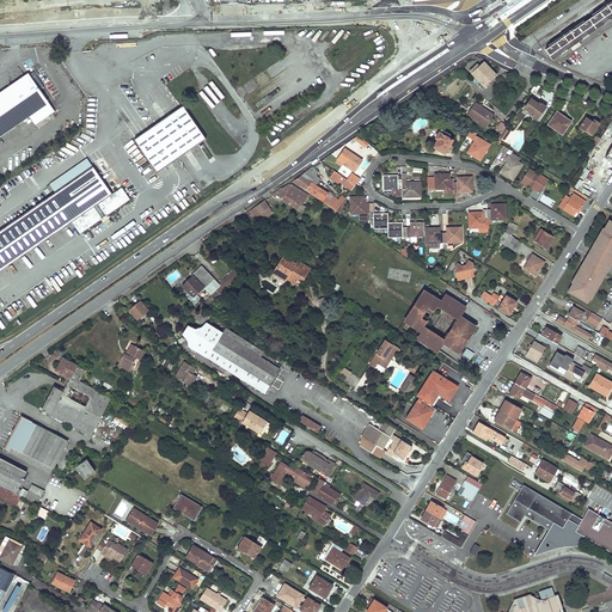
[(601,10),(611,1),(611,0),(609,0),(599,7),(601,10)]
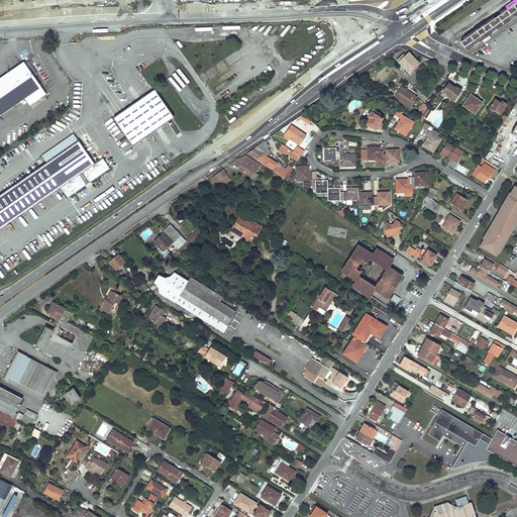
[(469,36),(460,41),(467,50),(482,39),(483,38),(488,35),(516,14),(516,1),(508,8),(506,6),(504,8),(505,10),(490,21),(488,19),(485,20),(487,23),(471,34),(469,31),(467,33),(469,36)]
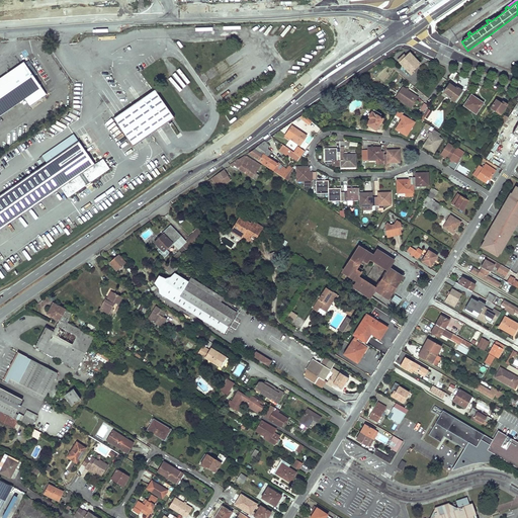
[(471,34),(488,23),(486,20),(469,31),(471,34)]
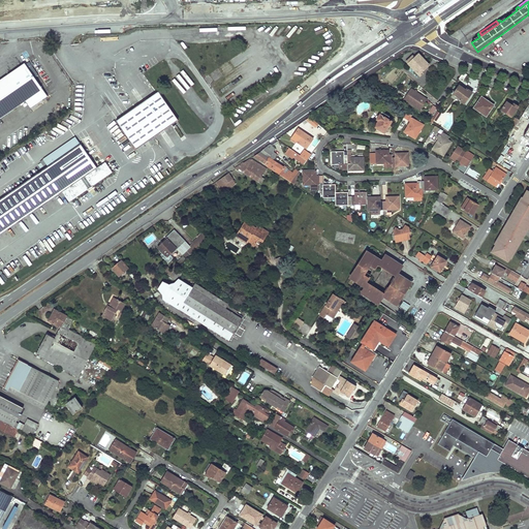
[(412,56),(406,61),(407,63),(417,74),(428,65),(417,54),(413,58),(412,56)]
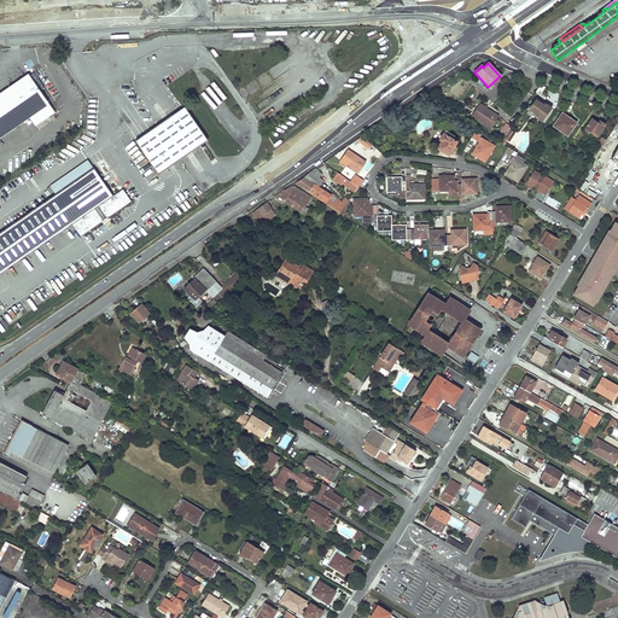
[(0,138),(30,117),(35,126),(56,112),(50,104),(60,97),(40,69),(30,76),(29,75),(0,94),(0,138)]
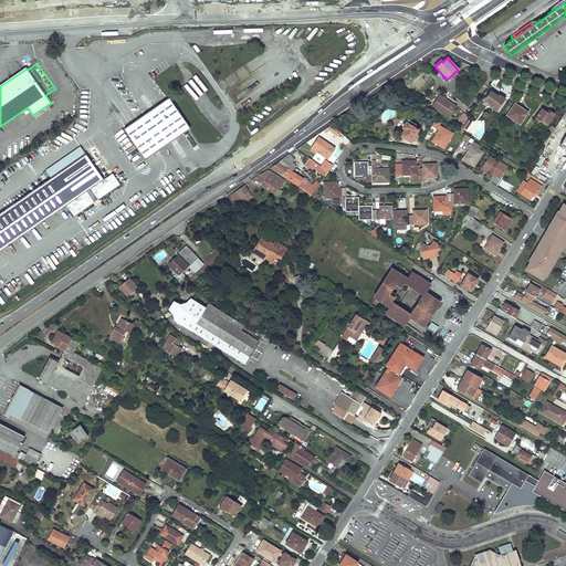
[(491,92),(484,101),(492,105),(491,107),(495,111),(504,98),(499,95),(498,96),(491,92)]
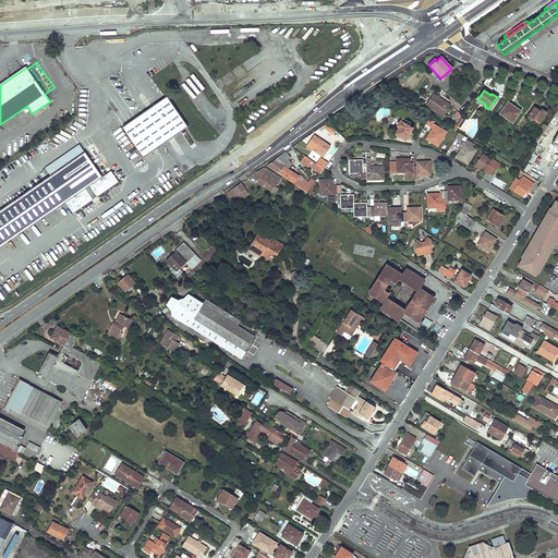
[(450,106),(433,94),(425,105),(441,117),(450,106)]
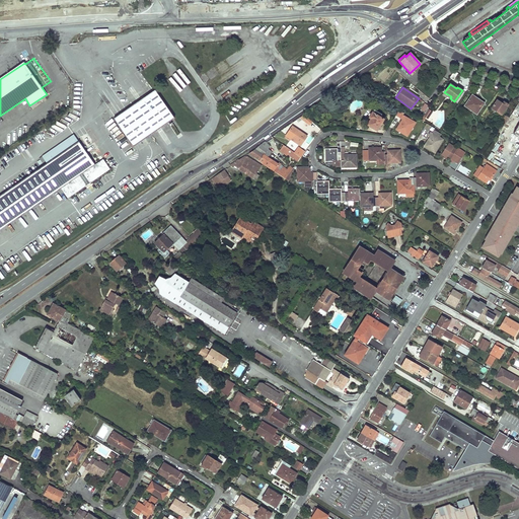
[(154,89),(114,118),(133,146),(173,118),(154,89)]
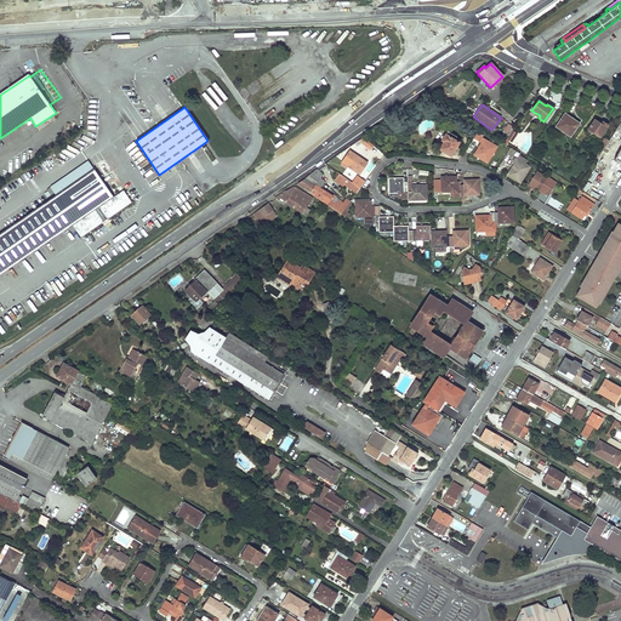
[(564,114),(556,126),(570,137),(580,124),(564,114)]
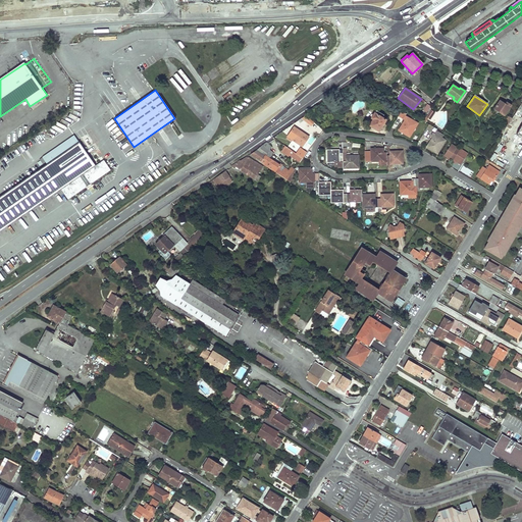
[(500,101),(494,108),(505,115),(511,105),(507,103),(505,104),(500,101)]
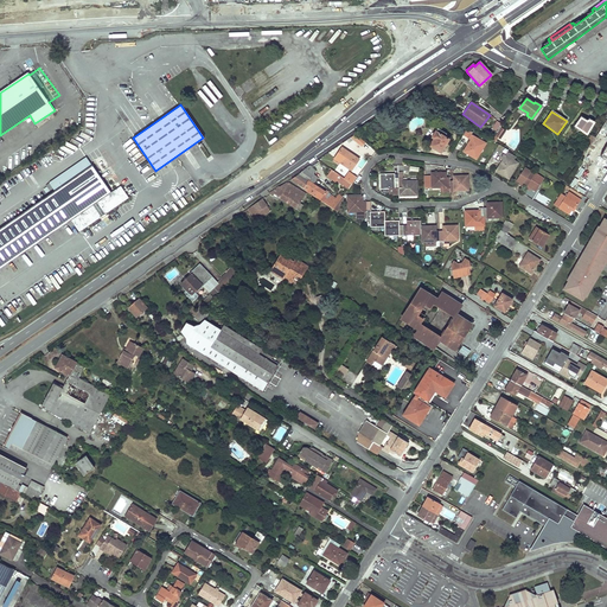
[(438,128),(433,136),(435,139),(430,146),(441,152),(448,139),(445,136),(447,134),(438,128)]
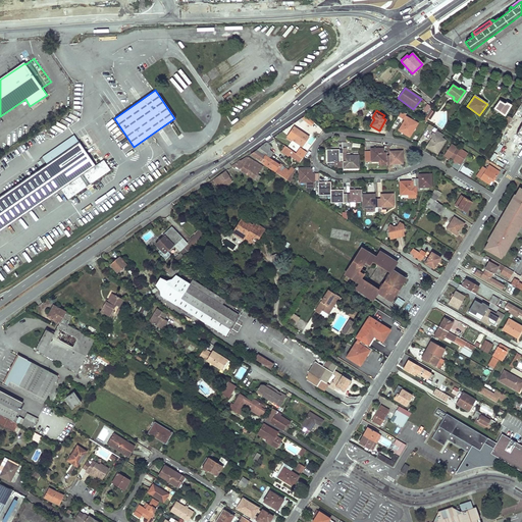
[(431,110),(423,121),(425,122),(427,118),(429,119),(434,112),(431,110)]
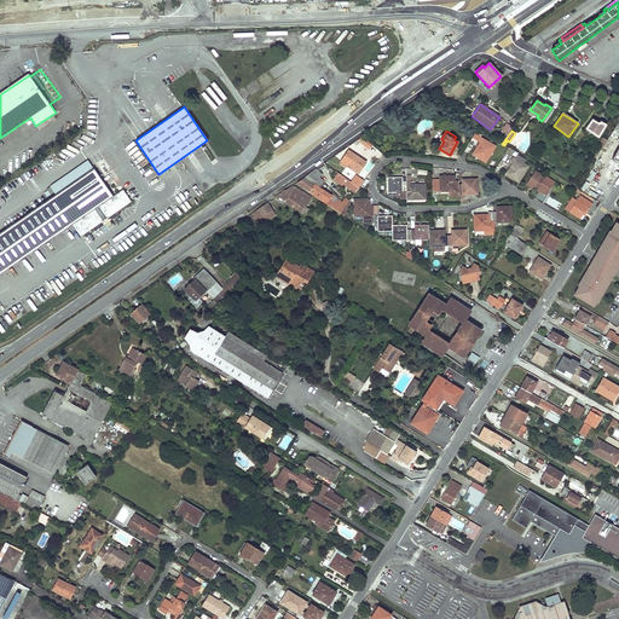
[(480,138),(478,142),(480,143),(473,155),(484,161),(489,154),(490,155),(496,146),(480,138)]
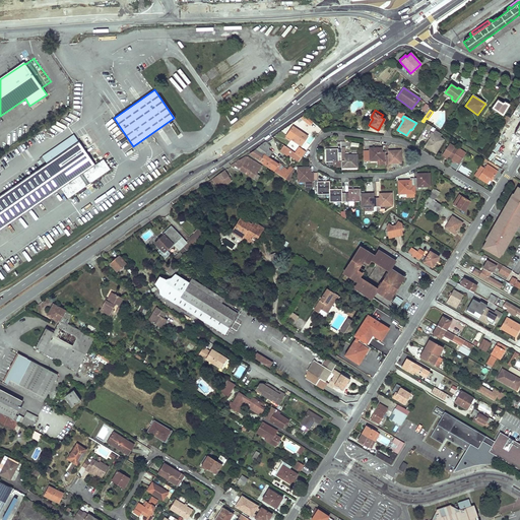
[(506,125),(501,133),(505,135),(511,126),(507,123),(506,125)]
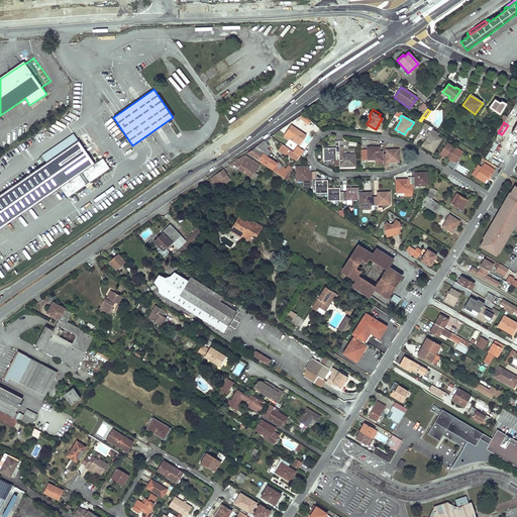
[(291,126),(285,135),(286,135),(284,137),(288,139),(289,137),(299,144),(305,135),(291,126)]
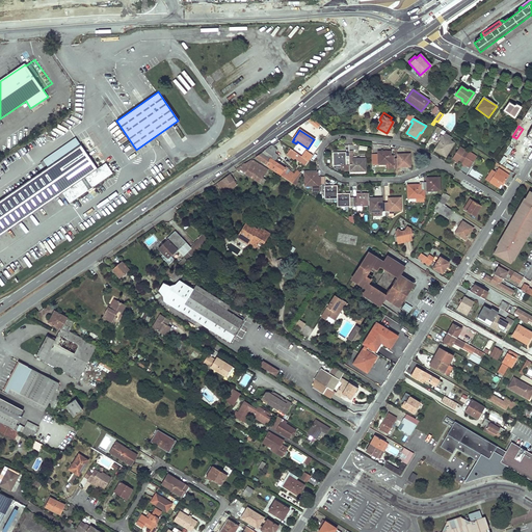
[(441,140),(434,150),(444,156),(449,149),(450,150),(454,143),(447,138),(448,136),(444,133),(442,136),(441,135),(439,138),(441,140)]
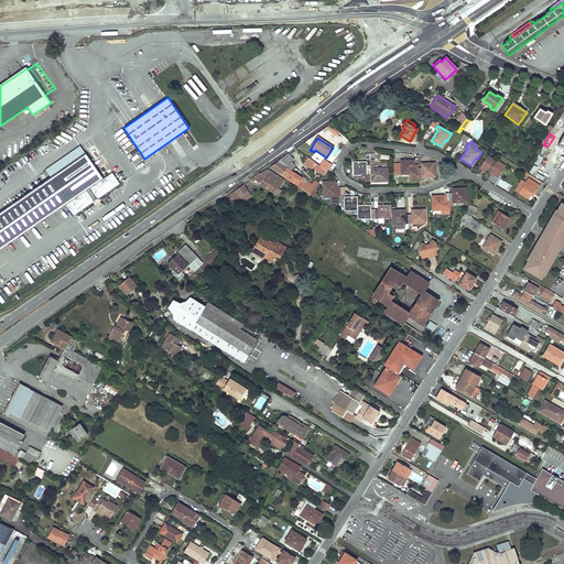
[(51,177),(86,153),(80,145),(45,170),(51,177)]
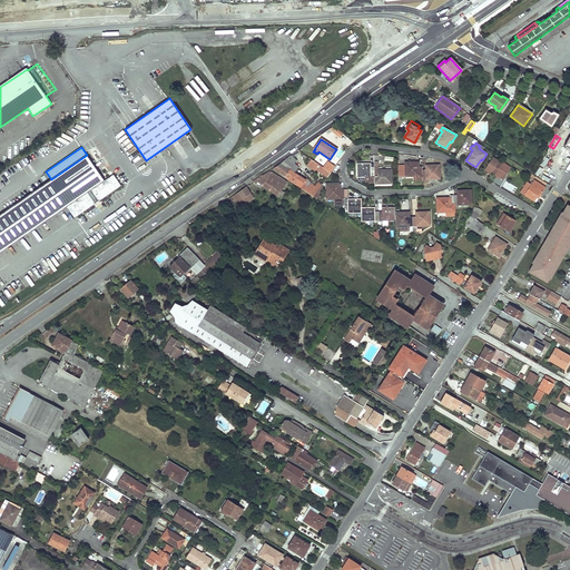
[(323,160),(313,154),(310,158),(320,165),(323,160)]
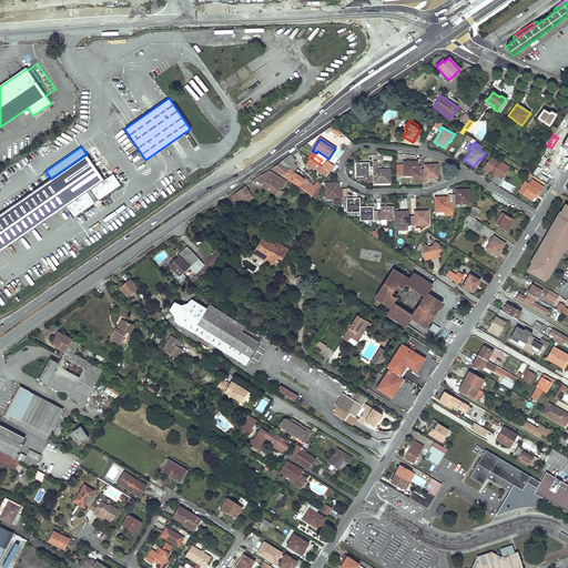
[(51,179),(0,213),(0,251),(67,206),(74,217),(121,185),(113,174),(104,180),(87,154),(51,179)]
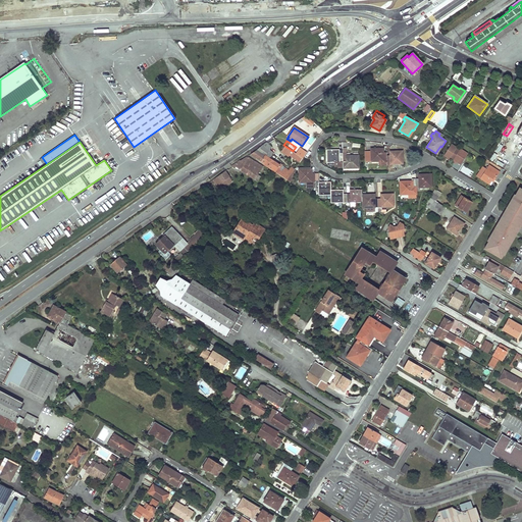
[(266,143),(251,154),(264,163),(263,164),(286,179),(290,175),(292,173),(289,171),(284,168),(282,172),(276,169),(279,165),(269,158),(273,153),(269,150),(271,147),(266,143)]
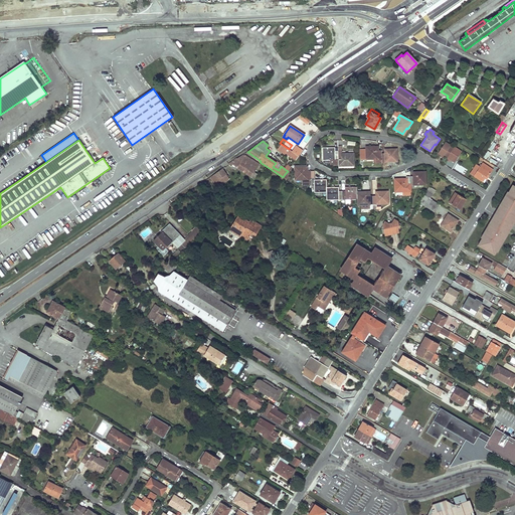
[(448,157),(453,148),(450,146),(450,145),(445,142),(438,153),(443,156),(444,155),(448,157)]
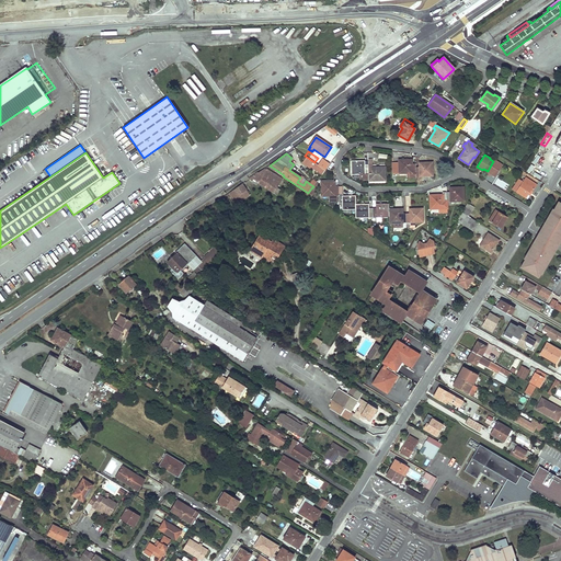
[(315,162),(304,156),(300,161),(310,168),(310,167),(322,174),(324,170),(318,165),(315,162)]
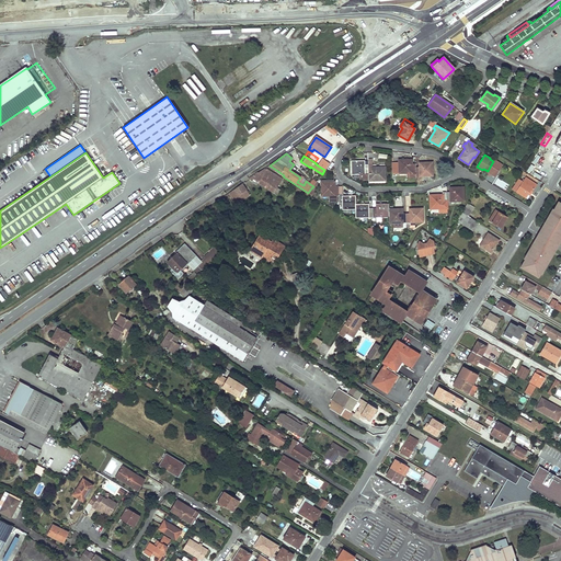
[(322,160),(318,165),(324,170),(329,164),(322,160)]
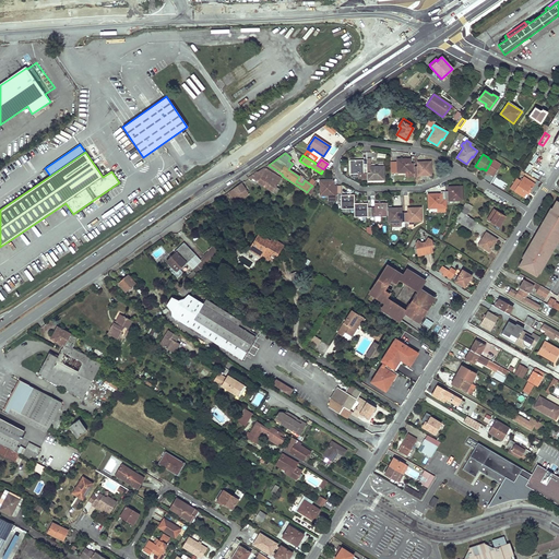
[(397,159),(397,171),(405,171),(405,174),(405,177),(414,177),(414,176),(421,176),(423,174),(430,174),(430,162),(418,163),(417,167),(414,167),(414,164),(411,164),(411,159),(397,159)]
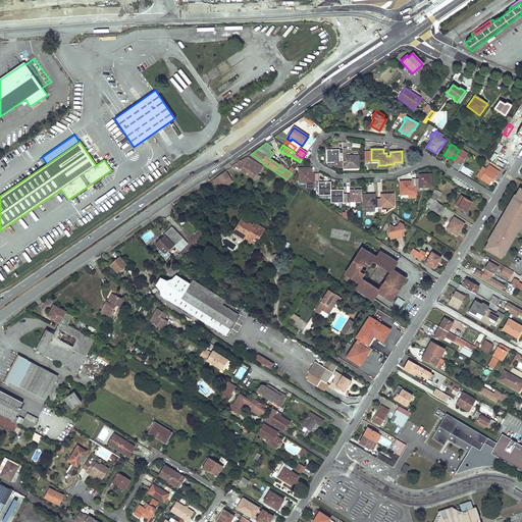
[(454,159),(453,159),(461,164),(467,154),(466,153),(460,149),(459,150),(454,159)]
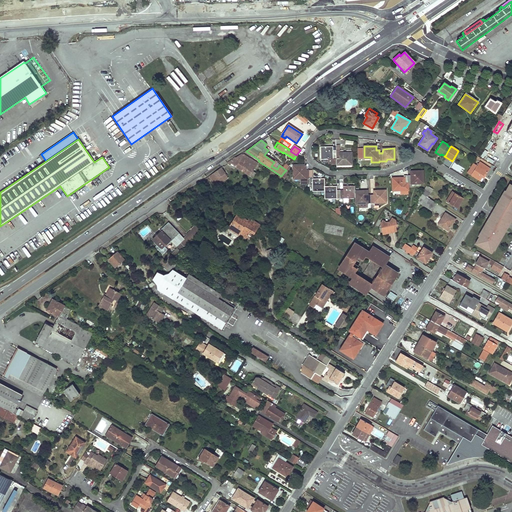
[(336,165),(344,165),(344,164),(351,164),(351,153),(340,153),(340,151),(333,151),(333,147),(321,147),(321,158),(328,158),(328,159),(332,159),(333,164),(336,164),(336,165)]
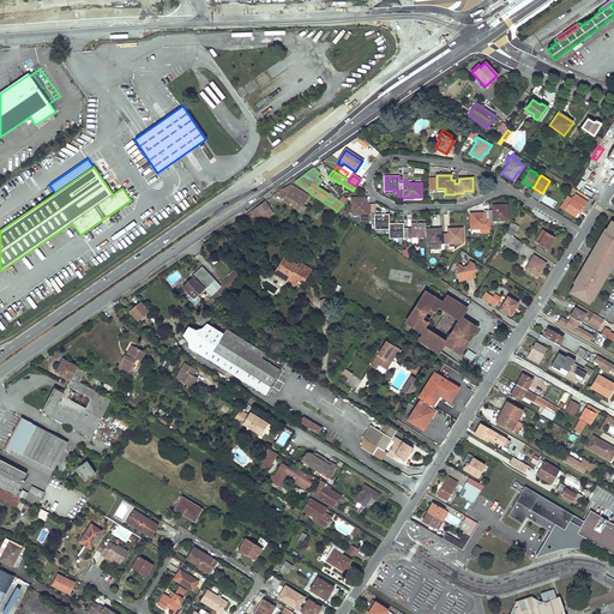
[(281,190),(272,196),(276,198),(277,196),(300,211),(302,205),(309,197),(309,196),(300,190),(299,191),(292,186),(290,187),(289,185),(281,190)]
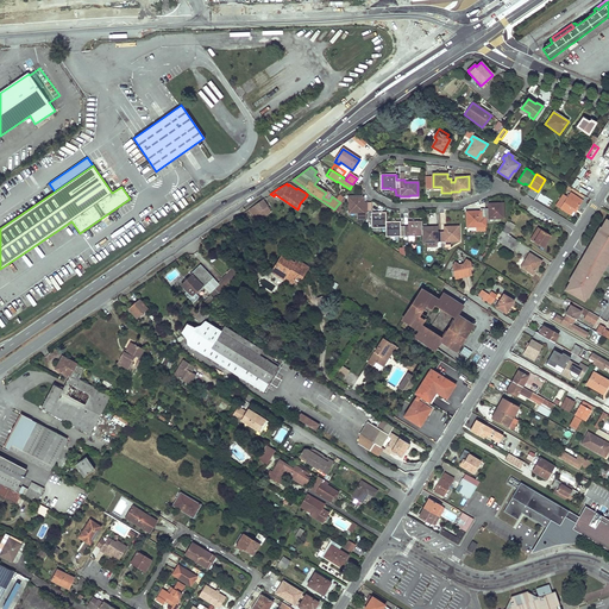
[(567,186),(564,193),(567,195),(570,192),(579,196),(582,194),(567,186)]
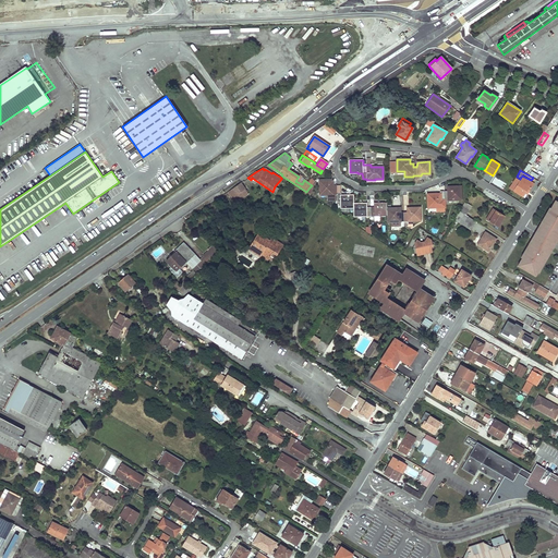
[(517,185),(513,191),(524,197),(533,184),(523,177),(520,181),(517,185)]
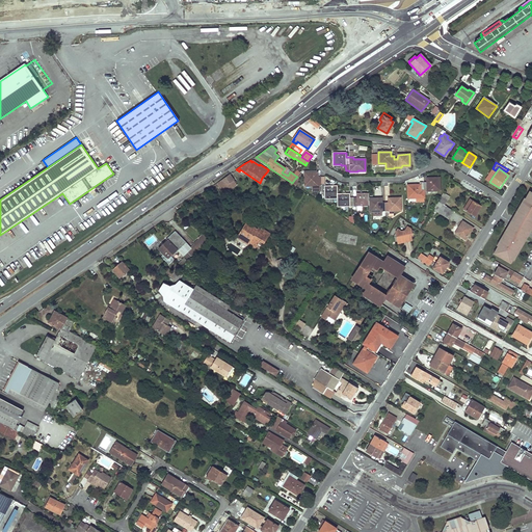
[(389,211),(393,211),(393,210),(401,209),(400,197),(389,198),(389,203),(381,203),(381,198),(369,198),(369,193),(356,193),(356,197),(349,197),(349,193),(337,193),(337,186),(324,186),(324,184),(321,184),(321,177),(317,177),(317,173),(304,173),(304,184),(312,184),(312,186),(313,190),(321,190),(321,197),(325,197),(325,198),(337,198),(337,205),(345,205),(345,206),(356,206),(362,206),(369,206),(369,210),(376,210),(376,211),(381,211),(381,216),(389,216),(389,211)]
